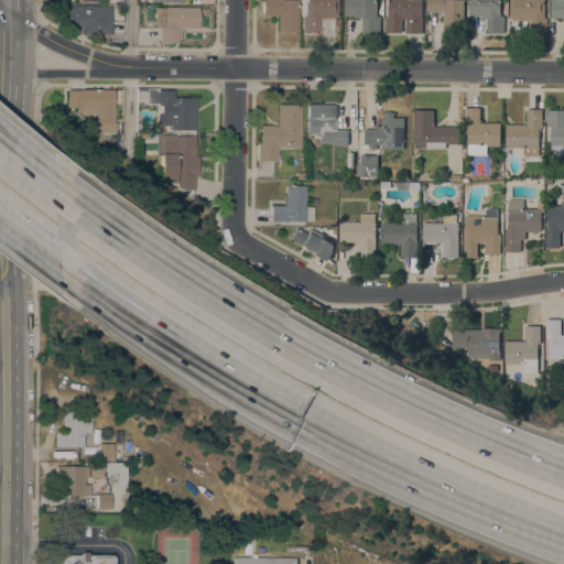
[(297,0),(297,31),(293,31),(293,32),(281,32),(281,31),(278,31),(278,15),(262,15),(262,0),(297,0)]
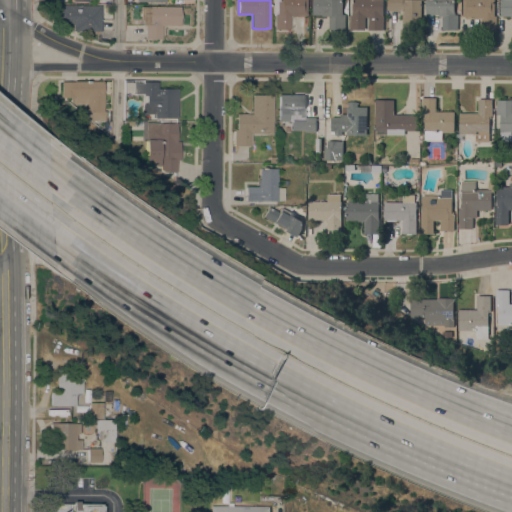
[(308,0),(308,15),(295,15),(295,16),(290,16),(290,29),(275,29),(275,14),(275,13),(277,13),(277,0),(308,0)]
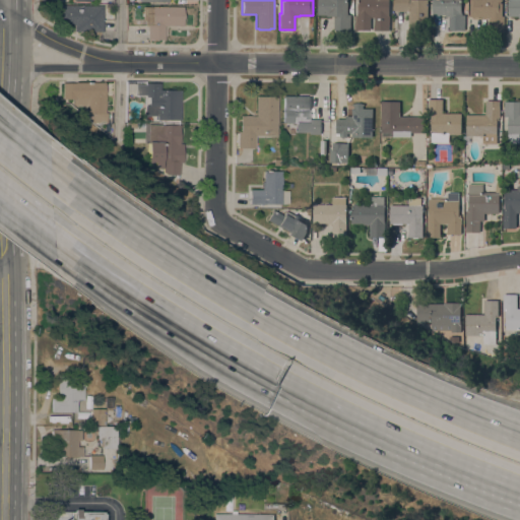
[(351,29),(334,29),(334,16),(328,16),(328,14),(318,14),(318,0),(347,0),(347,14),(351,14),(351,29)]
